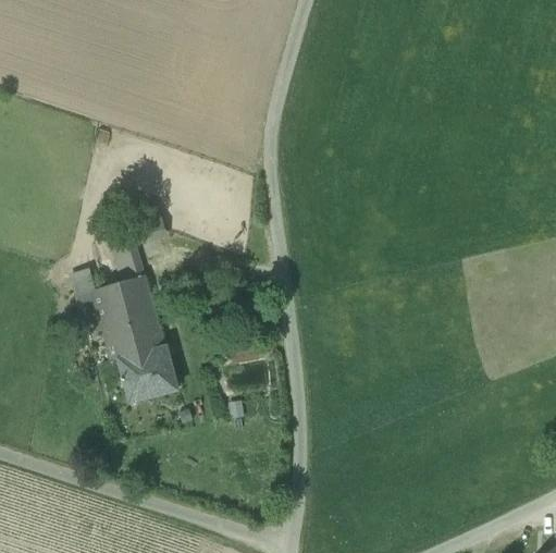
[(103,214),(107,225),(161,210),(157,198),(103,214)]
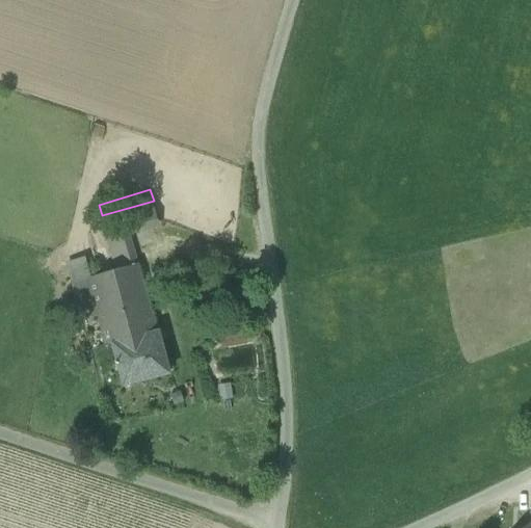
[(154,201),(102,215),(116,267),(138,261),(130,231),(160,222),(154,201)]
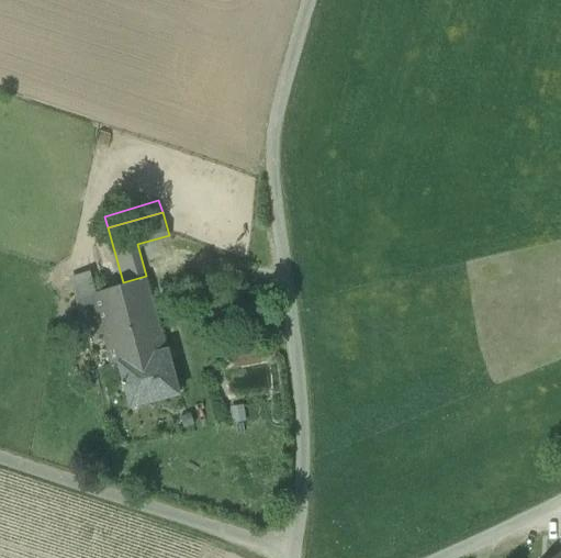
[(73,276),(79,296),(96,290),(90,270),(73,276)]
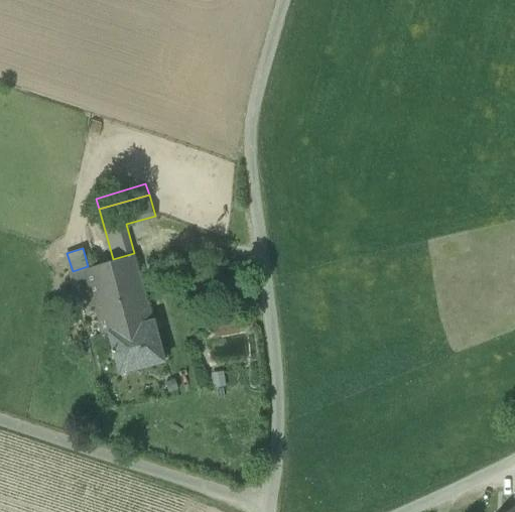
[(88,266),(73,271),(82,307),(96,302),(95,297),(143,286),(134,253),(113,259),(88,266)]
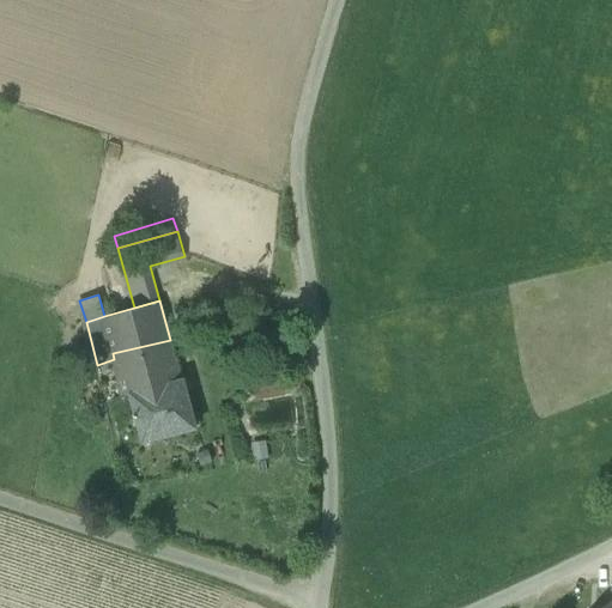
[(170,340),(113,353),(114,359),(122,394),(182,380),(170,340)]
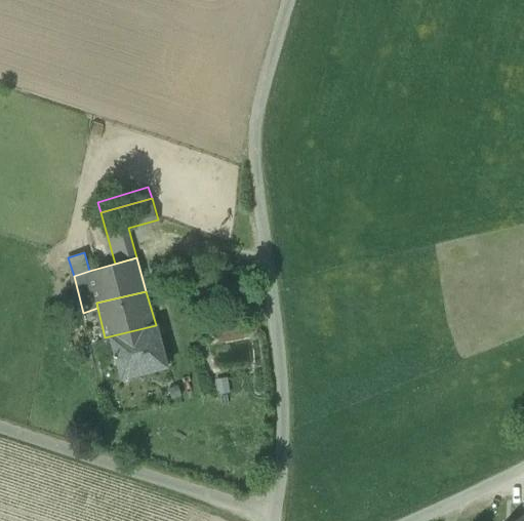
[(156,325),(113,336),(123,376),(168,365),(157,325),(156,325)]
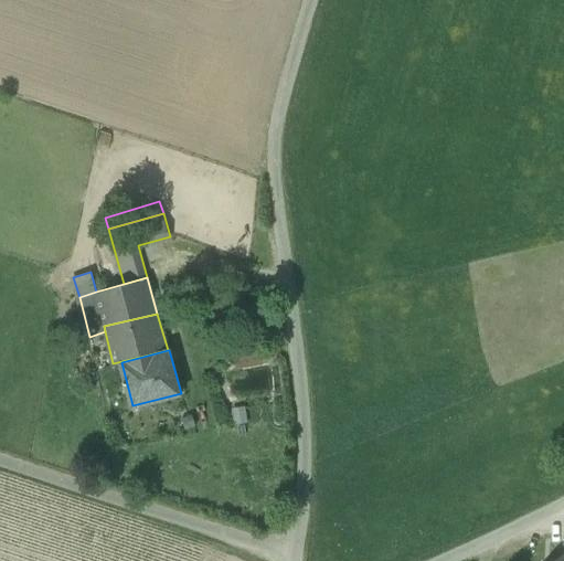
All buildings are outlined.
